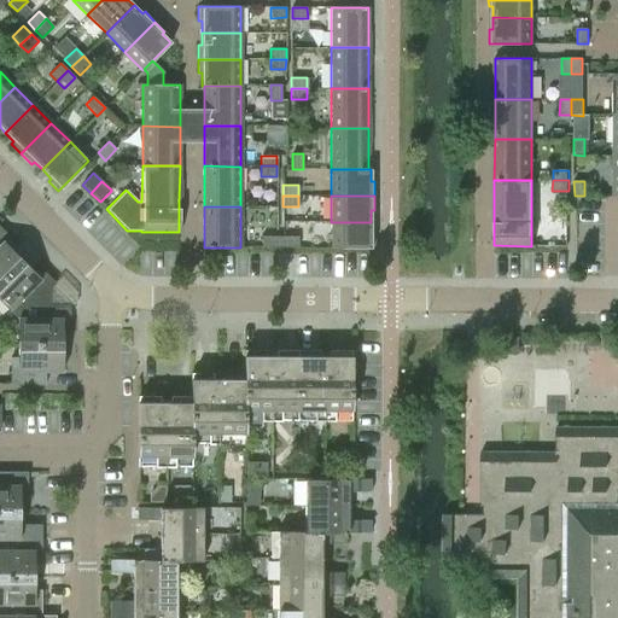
[(371,233),(371,222),(331,222),(331,248),(374,249),(374,233),(371,233)]
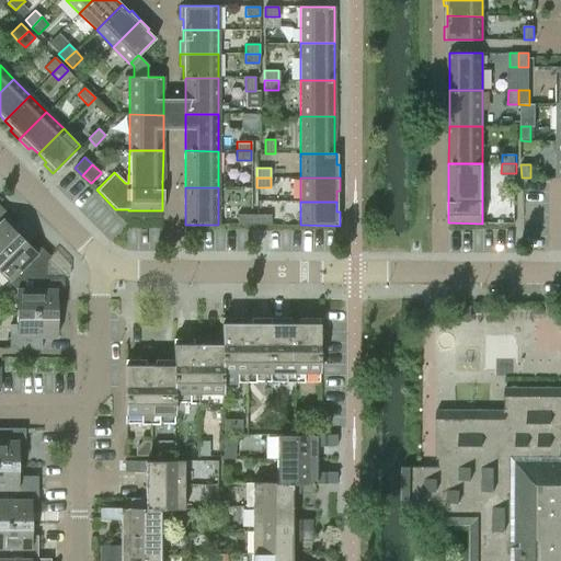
[(15,222),(0,207),(0,254),(20,236),(11,228),(15,222)]
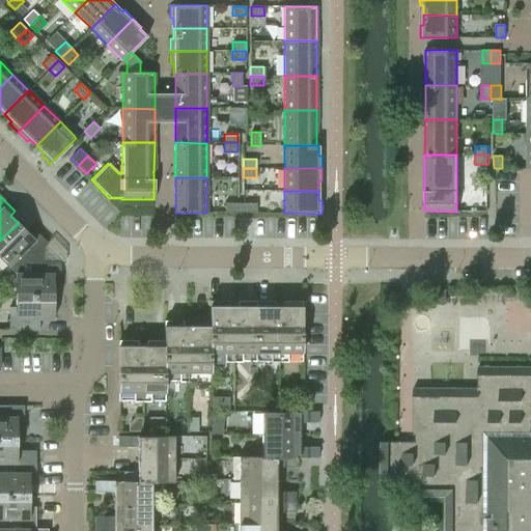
[(238,213),(238,204),(225,204),(225,213),(238,213)]
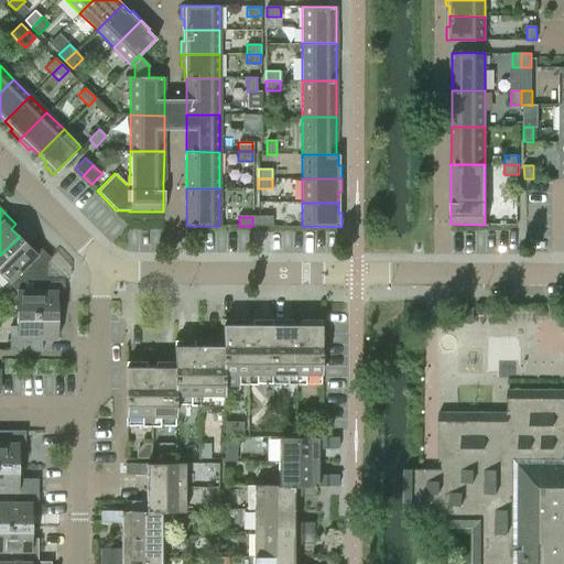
[(259,217),(259,226),(272,226),(272,217),(259,217)]
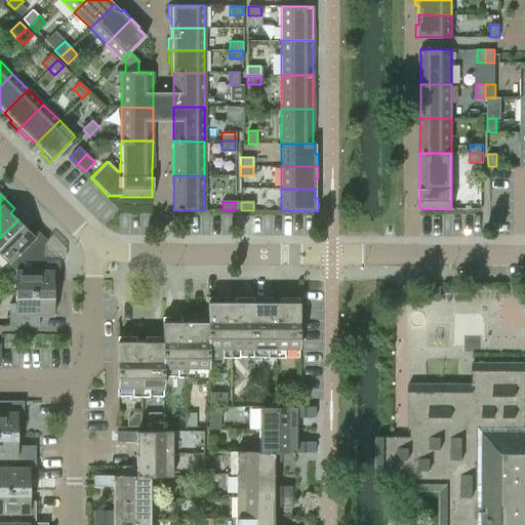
[(26,229),(18,220),(0,238),(0,255),(14,271),(33,252),(42,252),(42,245),(46,240),(30,224),(26,229)]
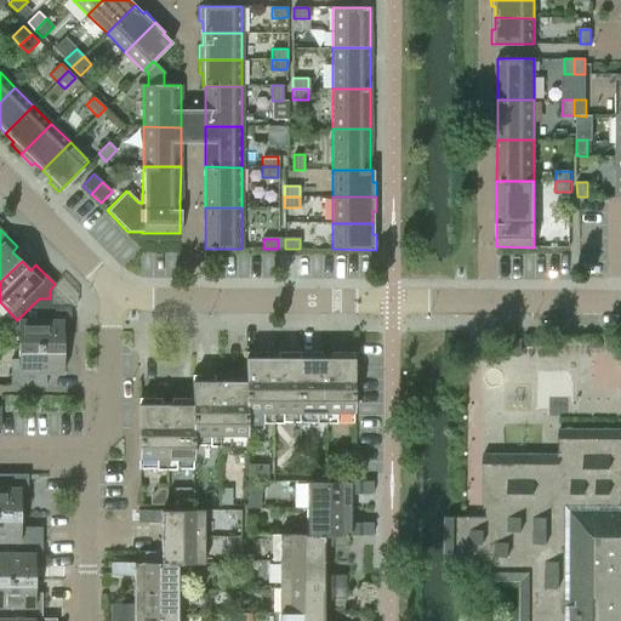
[(39,298),(17,320),(17,347),(62,347),(62,334),(69,334),(69,307),(50,307),(50,298),(39,298)]
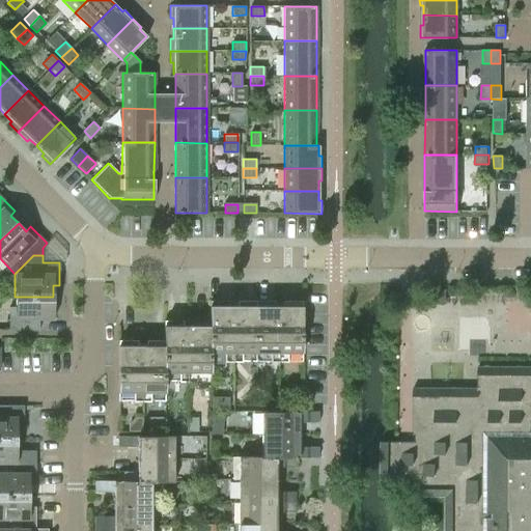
[(53,297),(15,297),(15,307),(8,307),(8,331),(38,331),(38,319),(53,319),(53,297)]
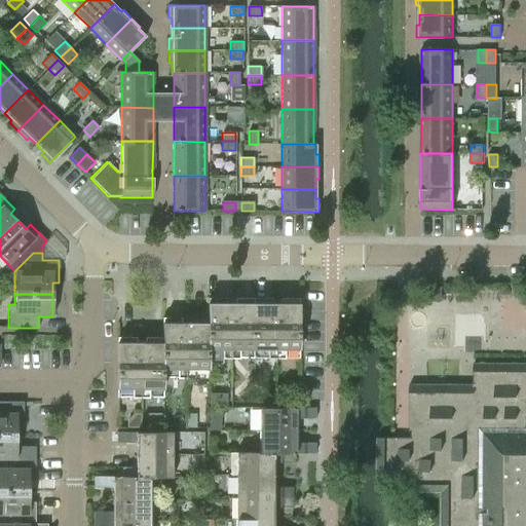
[(230,359),(230,303),(221,303),(221,298),(208,298),(208,317),(208,359),(230,359)]
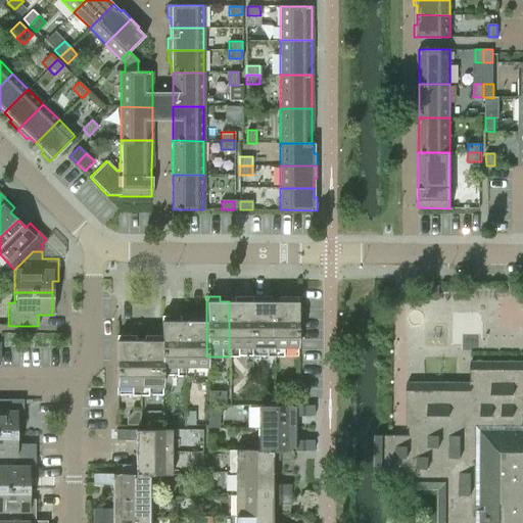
[(239,301),(229,301),(229,357),(251,357),(251,296),(239,296),(239,301)]
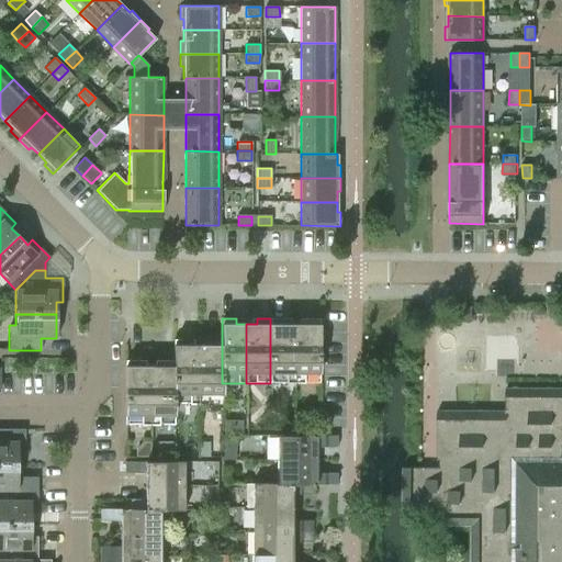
[(284,318),(270,318),(270,383),(294,383),(294,324),(284,324),(284,318)]
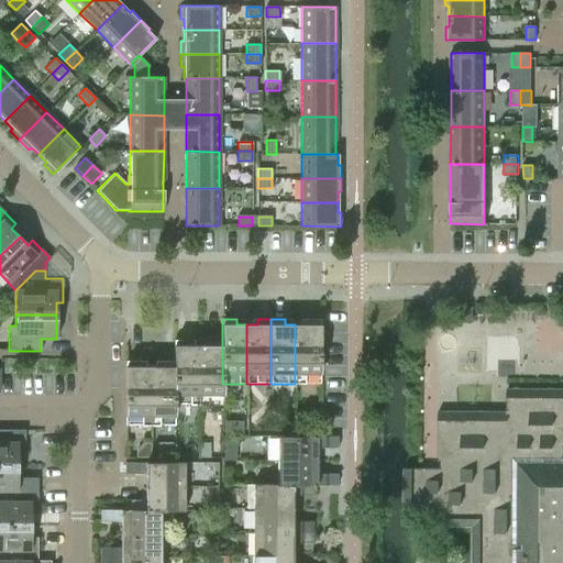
[(295,324),(295,384),(320,384),(320,319),(306,319),(305,324),(295,324)]
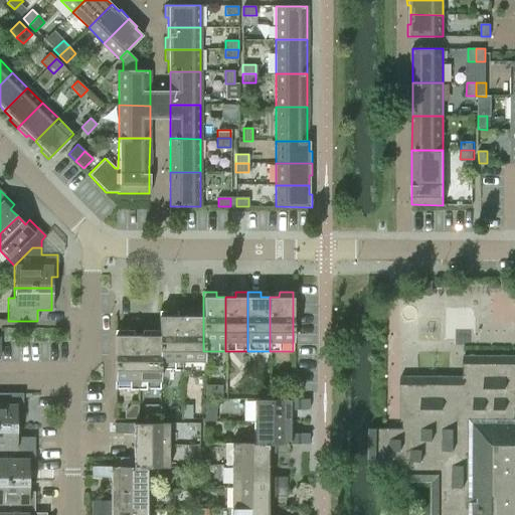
[(159,370),(181,370),(182,316),(172,316),(172,311),(159,311),(159,330),(159,370)]
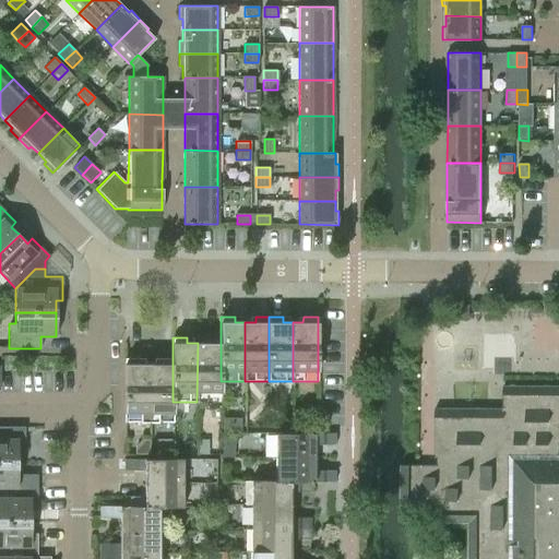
[(221,402),(221,381),(221,337),(206,337),(206,343),(198,343),(197,402),(221,402)]
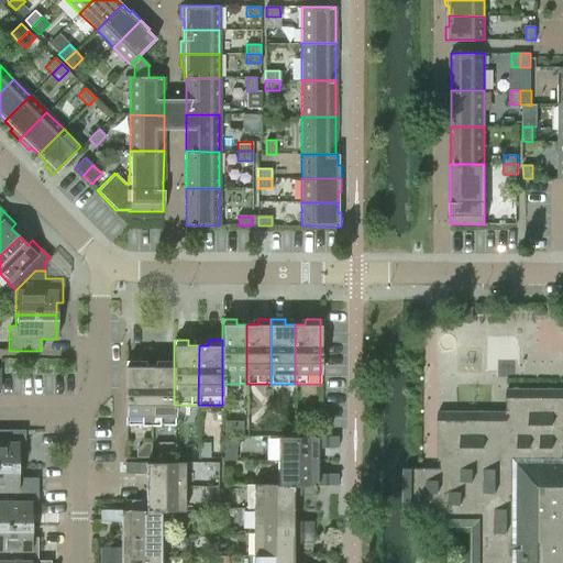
[(150,426),(150,366),(140,366),(140,361),(125,361),(124,426),(150,426)]
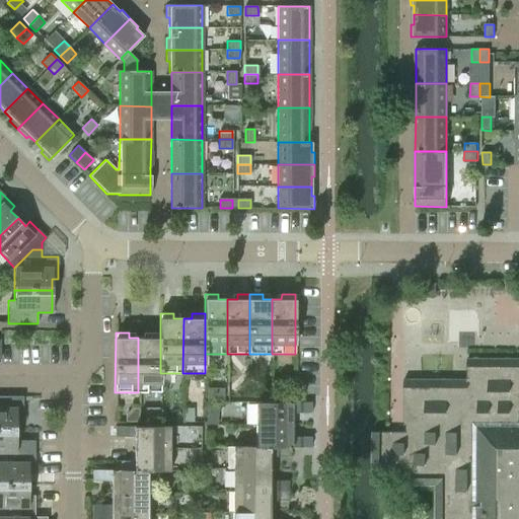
[(148,338),(138,338),(138,392),(160,392),(160,373),(160,332),(148,332),(148,338)]
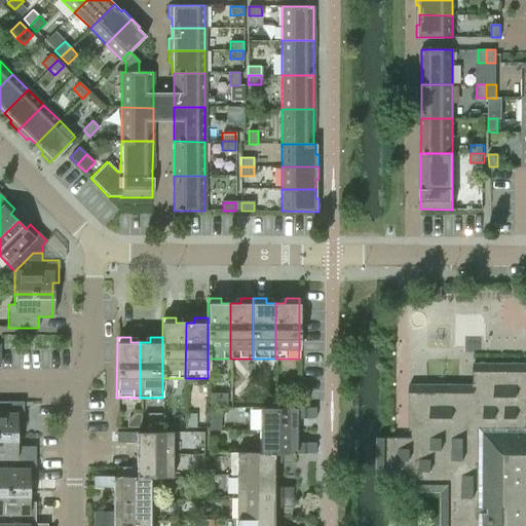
[(525,525),(525,363),(474,363),(474,384),(409,384),(409,428),(411,430),(411,438),(377,438),(377,482),(409,482),(409,492),(441,492),(441,525),(525,525)]
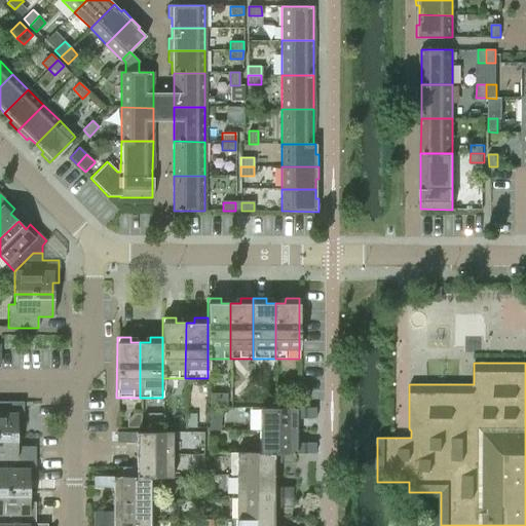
[(0,435),(16,436),(16,424),(23,424),(23,402),(0,401),(0,435)]
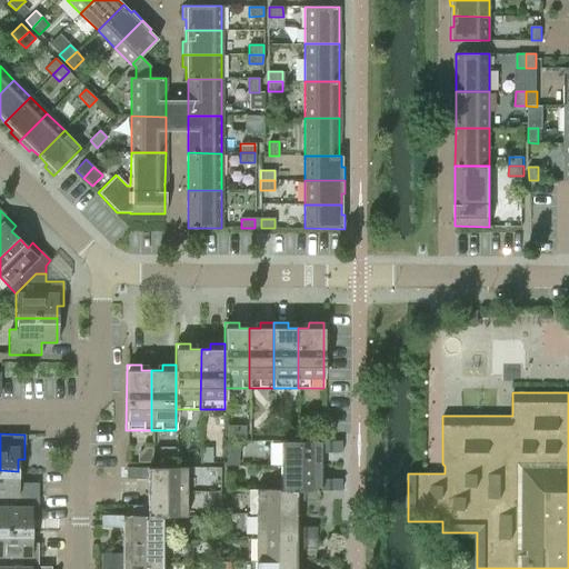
[(280,466),(320,466),(320,452),(341,452),(341,441),(280,441),(280,466)]
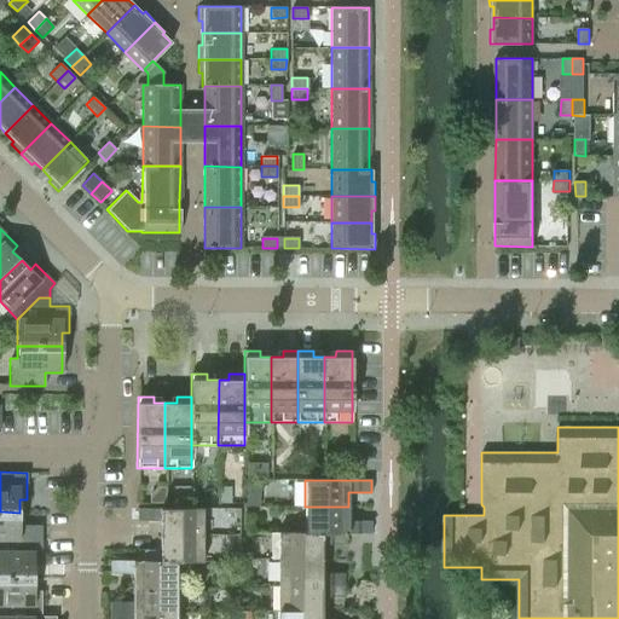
[(247,507),(260,507),(260,484),(247,484),(247,507)]
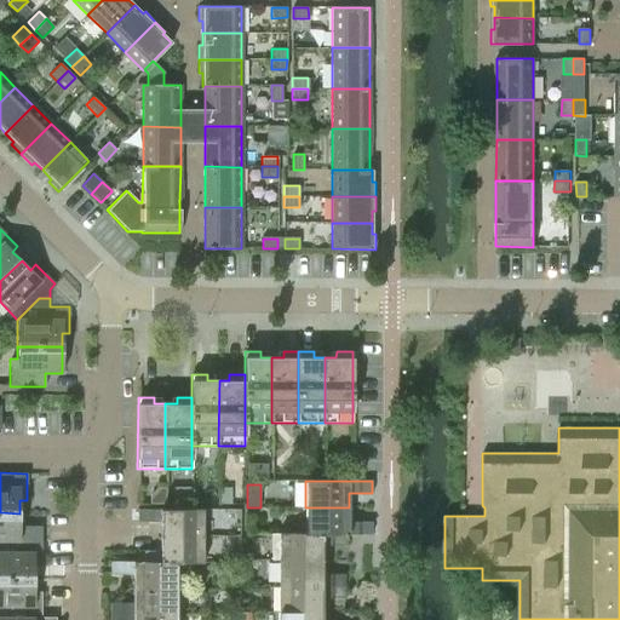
[(305,507),(305,534),(344,534),(372,534),(372,522),(349,522),(349,507),(305,507)]
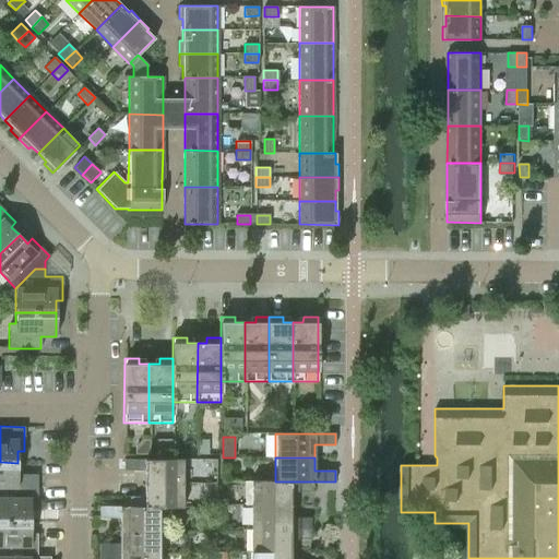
[(144,484),(182,483),(182,459),(123,459),(123,471),(144,471),(144,484)]
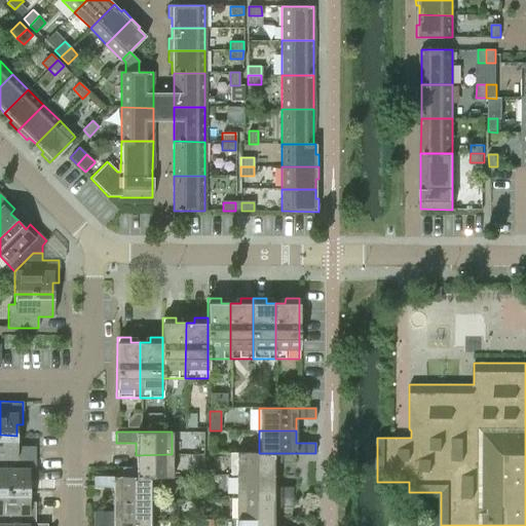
[(0,468),(6,468),(6,458),(35,457),(35,447),(16,447),(16,436),(0,435),(0,468)]
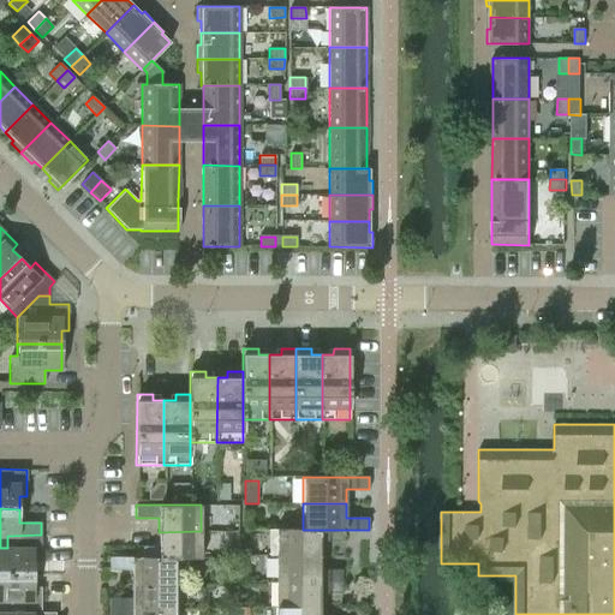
[(341,530),(303,530),(269,530),(269,555),(276,555),(320,555),(320,541),(341,541),(341,530)]
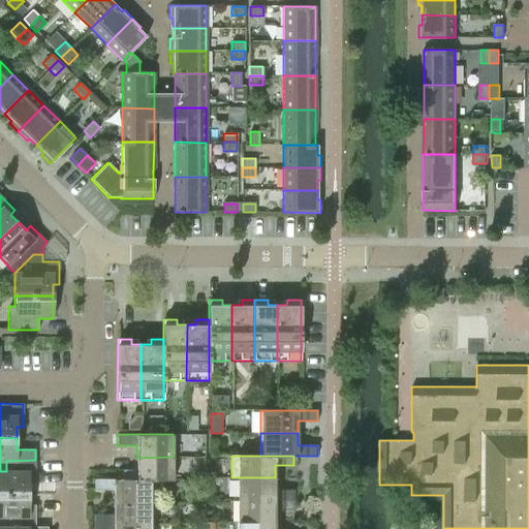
[(117,469),(117,479),(150,479),(173,479),(173,457),(136,458),(135,470),(117,469)]
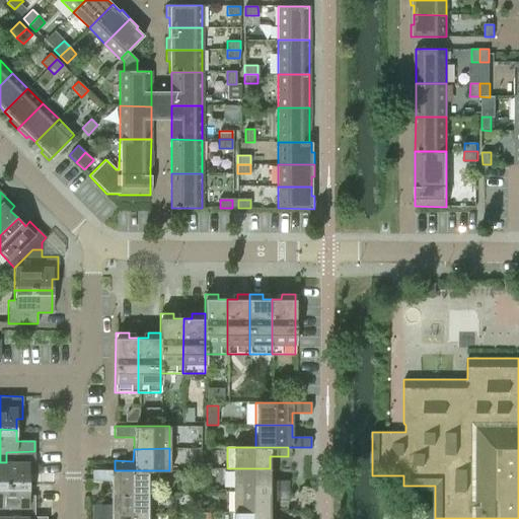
[(0,462),(0,484),(28,485),(28,473),(34,473),(34,451),(6,452),(6,462),(0,462)]
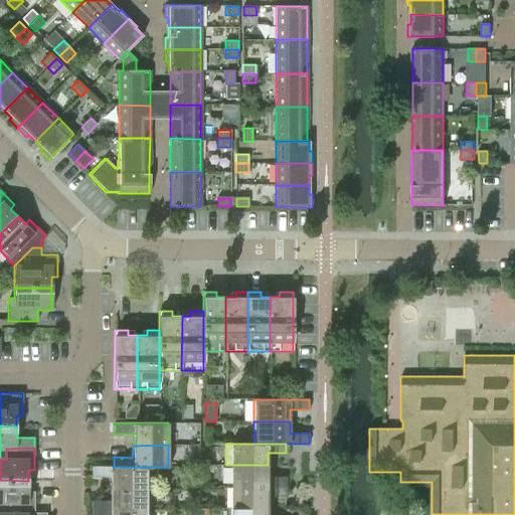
[(231,465),(231,487),(286,487),(286,477),(268,477),(268,465),(231,465)]
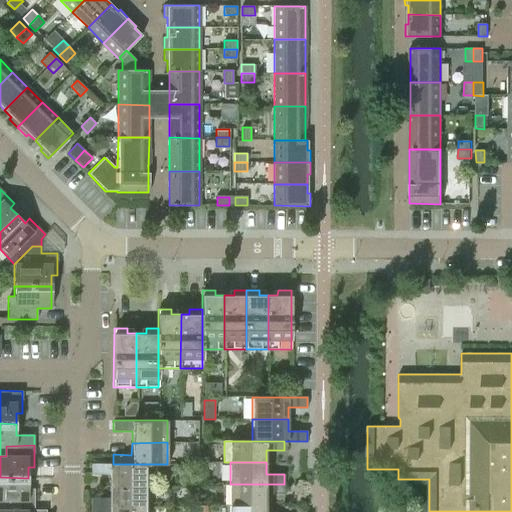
[(145,485),(145,464),(113,464),(91,464),(91,474),(109,474),(109,486),(145,485)]
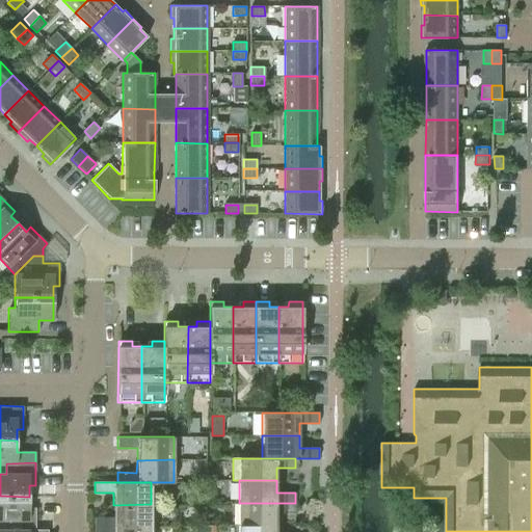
[(0,496),(0,519),(6,520),(6,530),(35,530),(35,508),(29,508),(29,497),(0,496)]
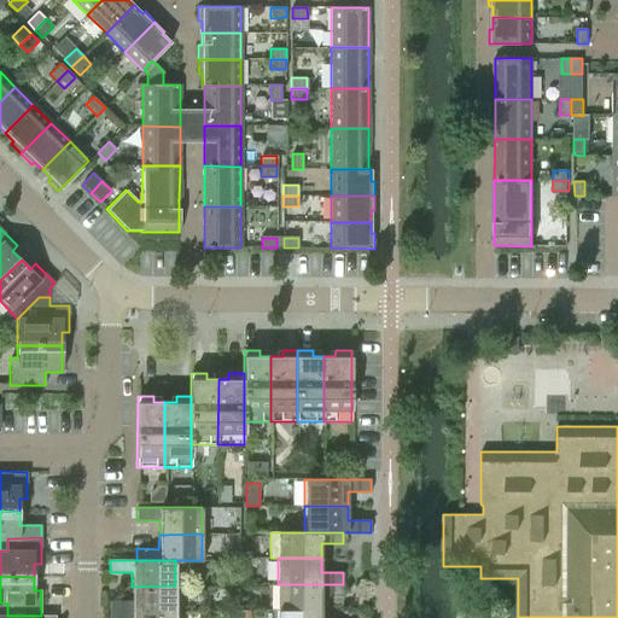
[(278,584),(278,610),(321,610),(321,596),(343,596),(343,584),(278,584)]
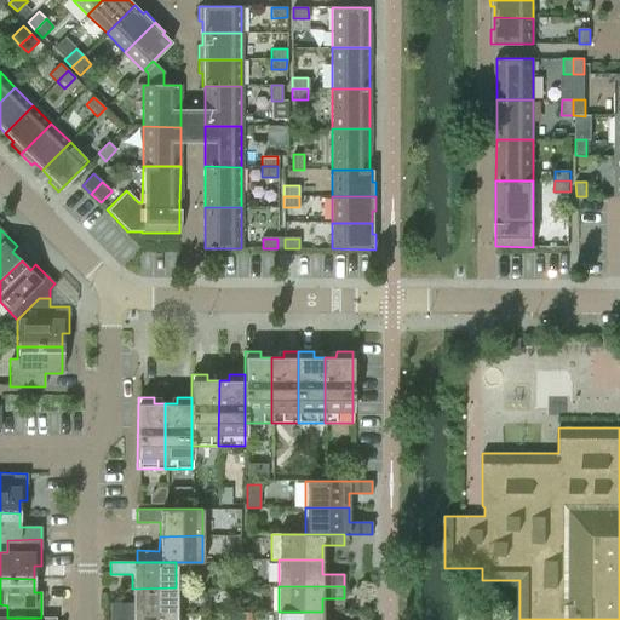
[(109,603),(109,614),(176,614),(176,587),(132,589),(132,603),(109,603)]
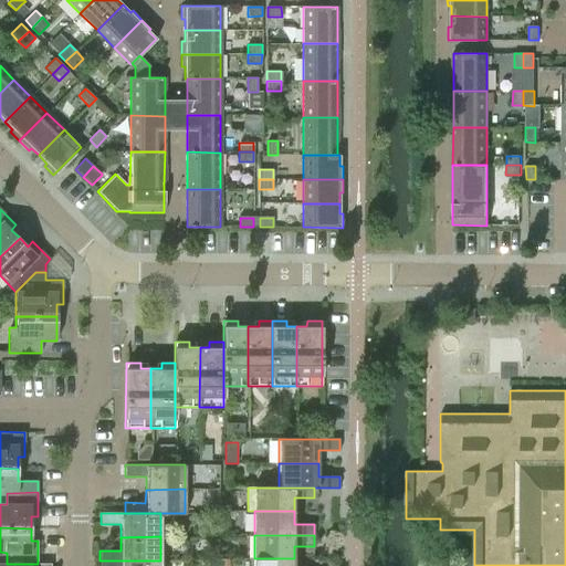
[(0,552),(0,565),(50,565),(51,564),(38,564),(7,564),(7,553),(0,552)]
